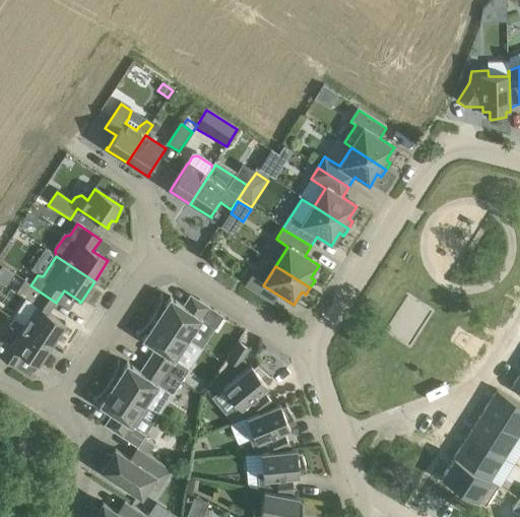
[(245,287),(253,293),(260,281),(252,276),(245,287)]
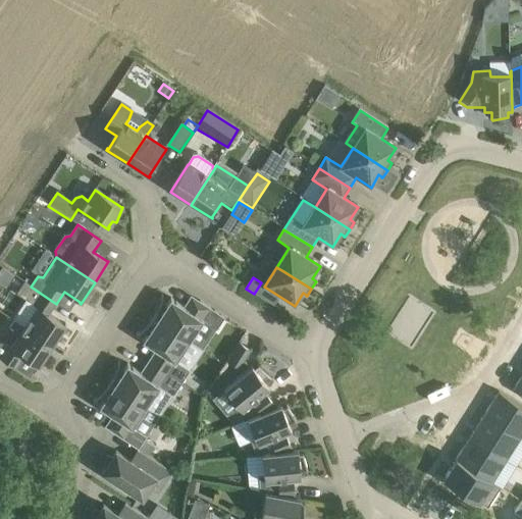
[(27,302),(49,315),(56,304),(31,287),(24,282),(16,295),(27,302)]
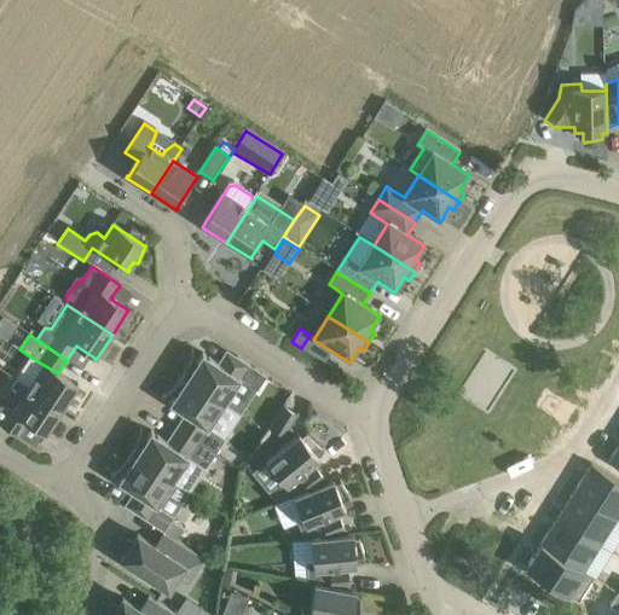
[(185,372),(183,378),(225,406),(242,381),(258,393),(267,378),(238,359),(229,372),(203,355),(198,363),(191,361),(194,352),(192,352),(191,354),(191,358),(190,363),(189,366),(186,371),(185,372)]
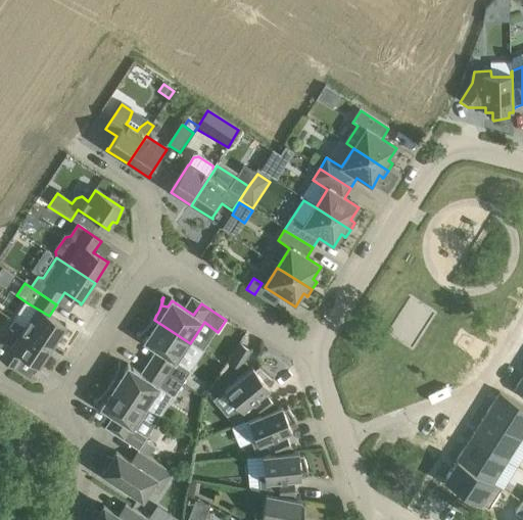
[(65,326),(64,327),(27,302),(13,322),(52,347),(66,327),(65,326)]
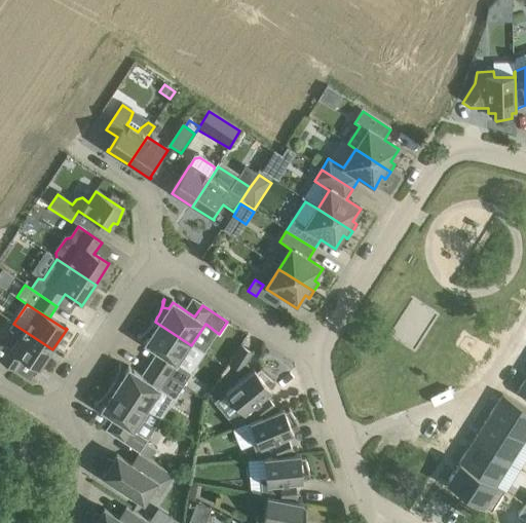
[(155,322),(144,332),(138,338),(138,339),(145,335),(148,339),(144,345),(164,360),(157,371),(183,388),(191,375),(178,366),(191,345),(155,322)]
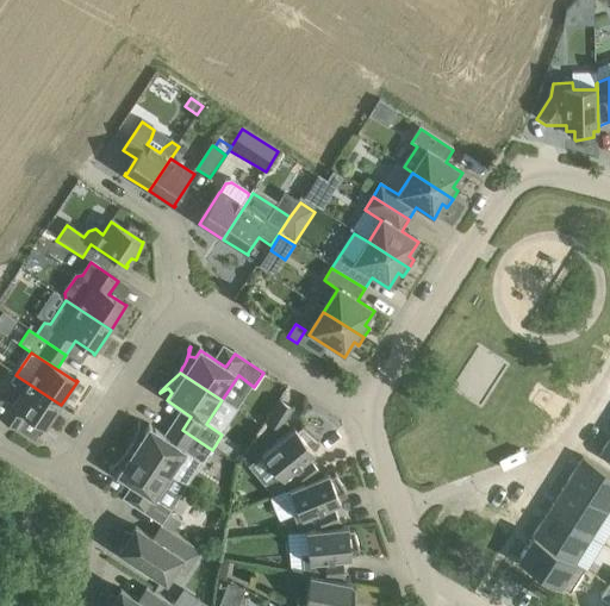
[(0,401),(0,419),(18,432),(27,418),(44,429),(43,429),(44,430),(61,405),(16,375),(11,383),(18,392),(23,394),(14,407),(10,404),(0,401)]
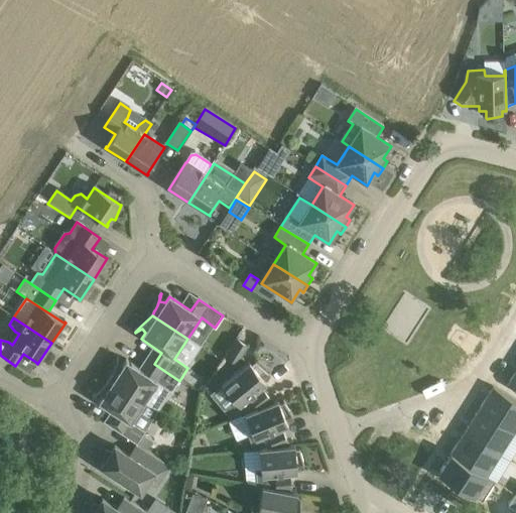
[(237,340),(225,359),(237,366),(249,348),(237,340)]
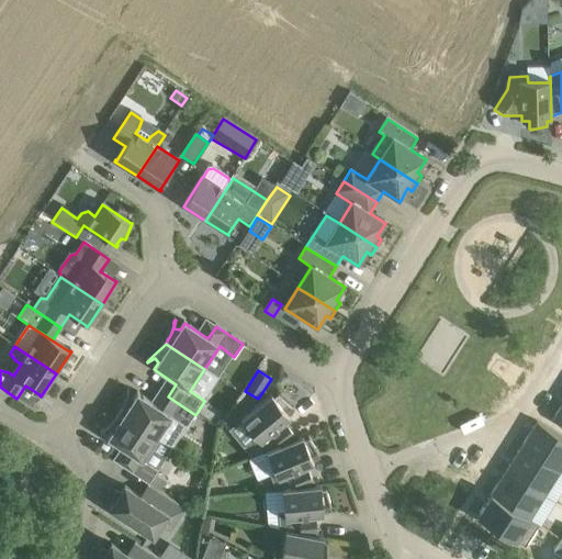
[(125,399),(119,415),(157,440),(171,418),(187,428),(195,415),(168,397),(159,409),(137,394),(133,401),(127,399),(128,391),(127,391),(125,399)]
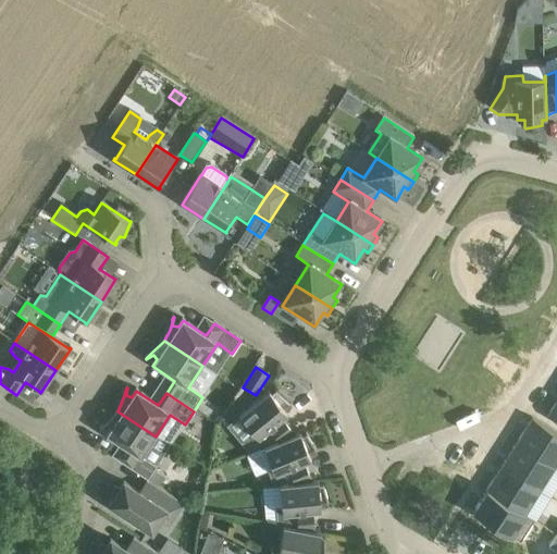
[(260,452),(265,451),(296,435),(283,420),(288,416),(283,409),(289,404),(276,392),(272,396),(270,393),(239,417),(255,434),(249,439),(260,452)]
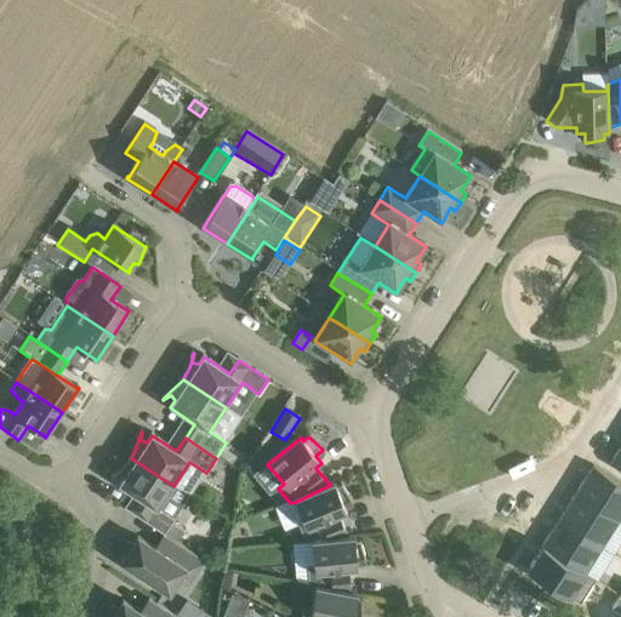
[(620,447),(610,464),(620,470),(620,447)]
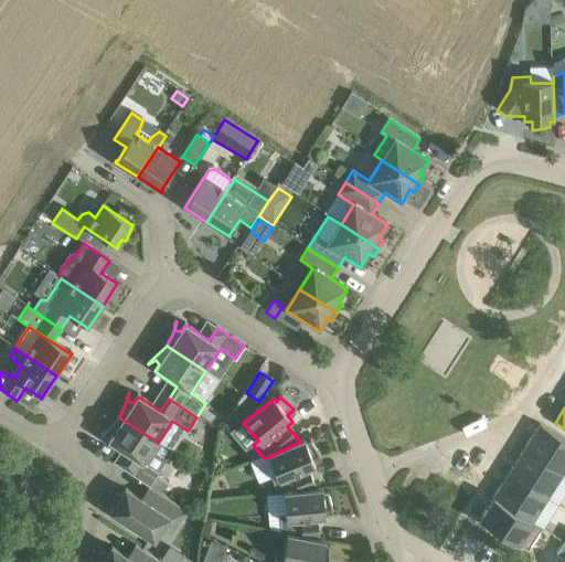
[(113,436),(108,443),(128,456),(120,468),(148,487),(156,474),(144,466),(158,443),(119,417),(110,427),(100,435),(102,436),(108,431),(113,436)]
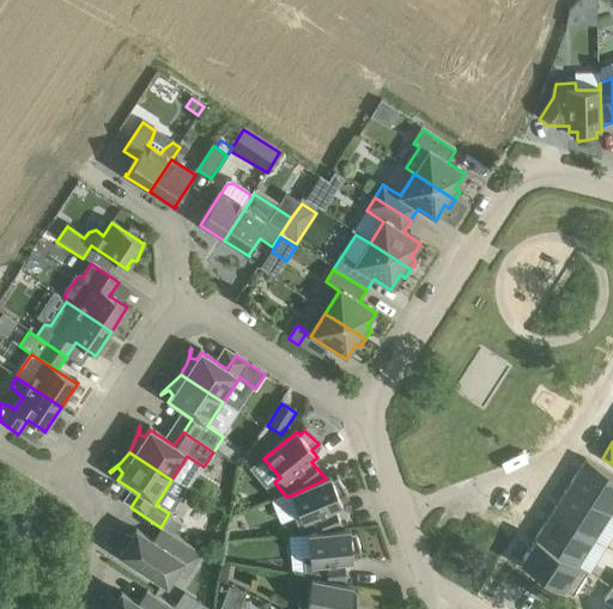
[(612,511),(612,477),(586,461),(569,488),(611,516),(612,511)]
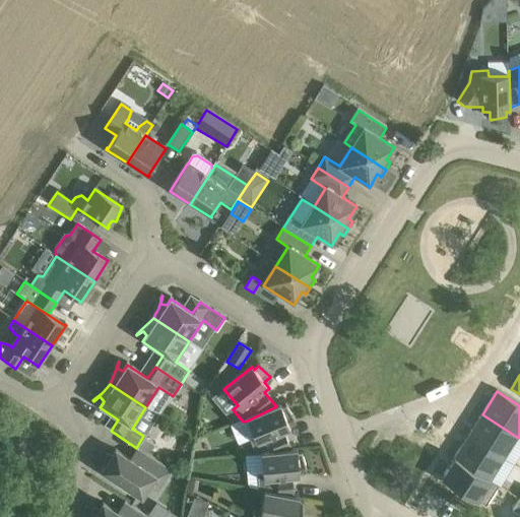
[(256,456),(261,455),(297,451),(293,451),(285,434),(290,431),(287,424),(295,421),(286,406),(281,408),(280,405),(276,406),(248,421),(255,438),(250,441),(256,456)]
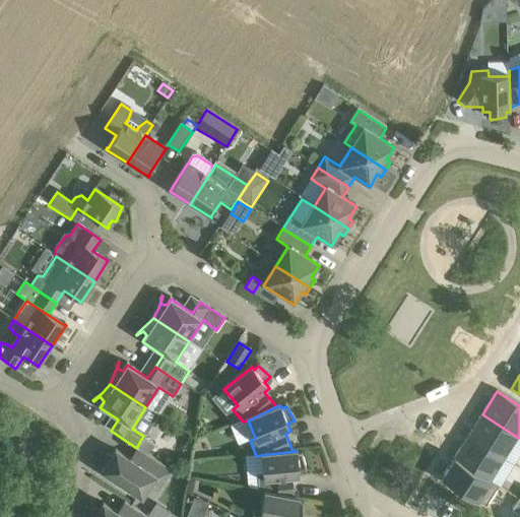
[(504,460),(518,438),(482,414),(468,437),(504,460)]
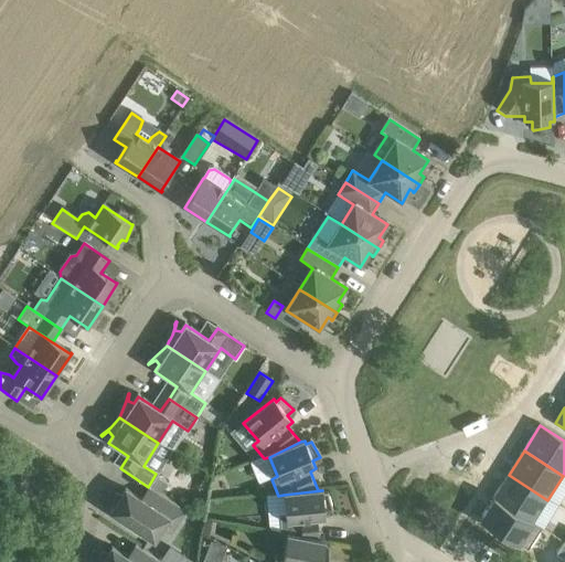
[(533,523),(547,500),(509,475),(493,498),(533,523)]
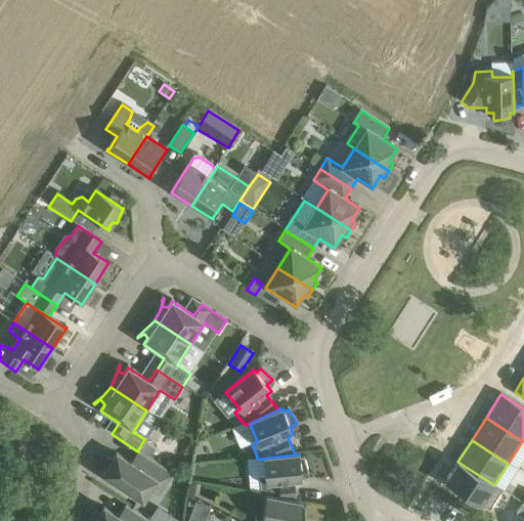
[(102,476),(143,503),(151,490),(159,495),(173,475),(145,457),(137,468),(117,454),(113,461),(107,459),(104,473),(102,476)]
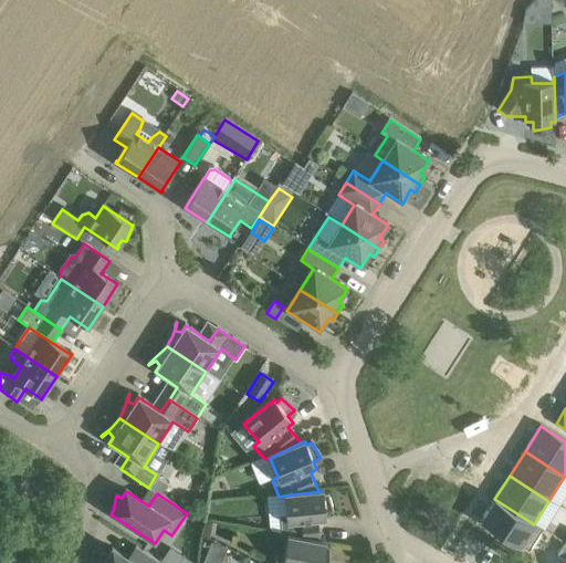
[(282,537),(287,538),(322,542),(320,521),(326,521),(325,512),(334,511),(328,494),(324,494),(323,491),(284,496),(286,518),(280,518),(282,537)]
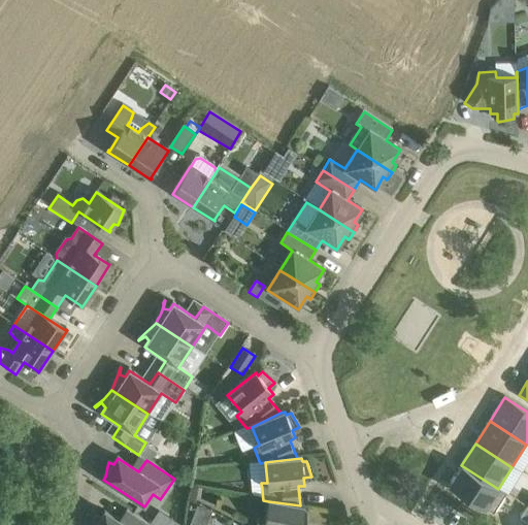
[(498,489),(461,465),(449,486),(493,515),(506,494),(498,489)]
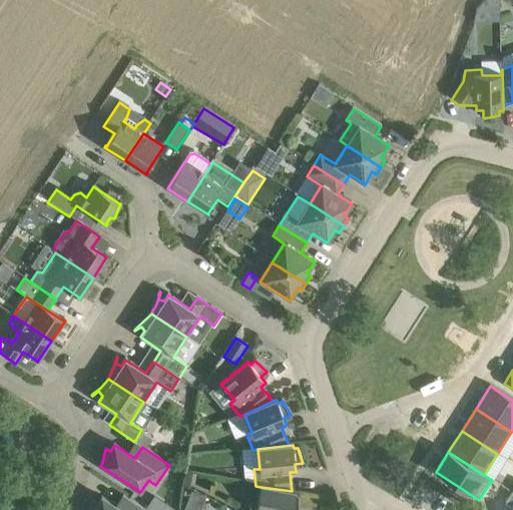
[(251,505),(250,509),(300,509),(300,496),(296,495),(296,492),(292,491),(261,487),(258,506),(251,505)]
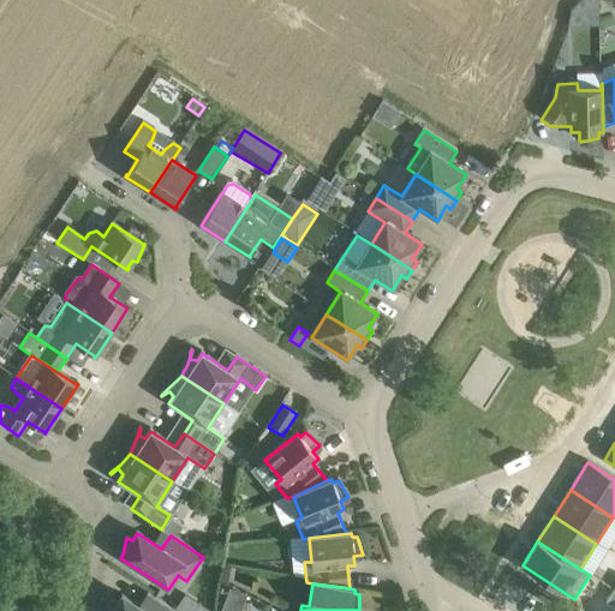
[(173,610),(155,599),(148,610),(143,610),(123,597),(118,603),(112,601),(109,610),(173,610)]
